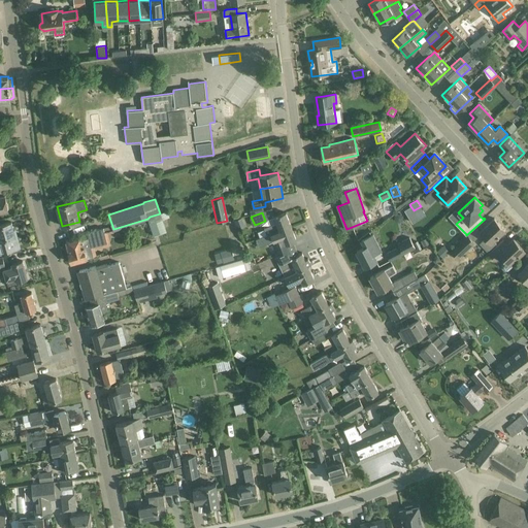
[(264,228),(267,235),(291,226),(286,212),(274,217),(267,220),(270,226),(264,228)]
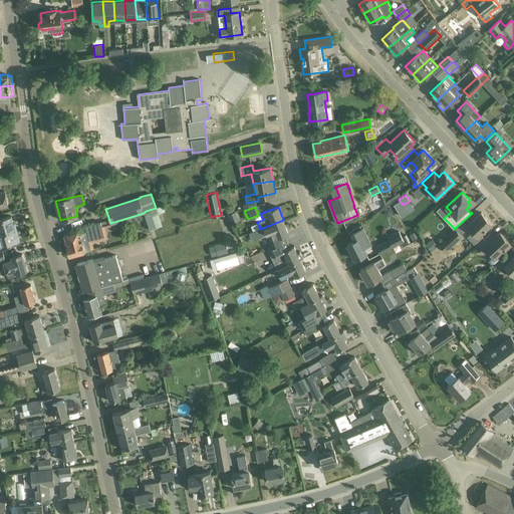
[(146,211),(144,213),(147,220),(143,221),(146,229),(149,228),(150,230),(161,226),(156,208),(146,211)]
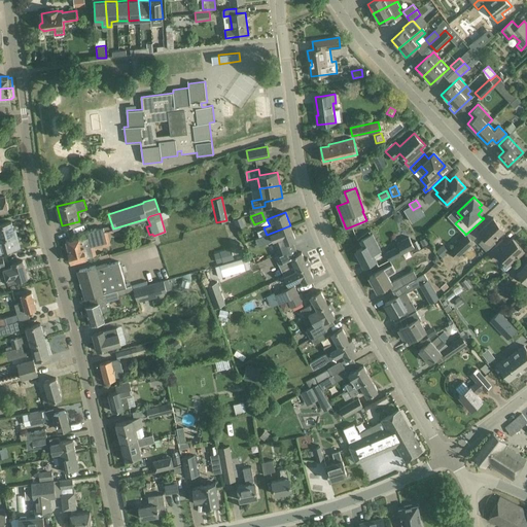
[(493,217),(486,224),(480,231),(485,237),(479,243),(486,251),(495,242),(493,240),(504,230),(493,217)]
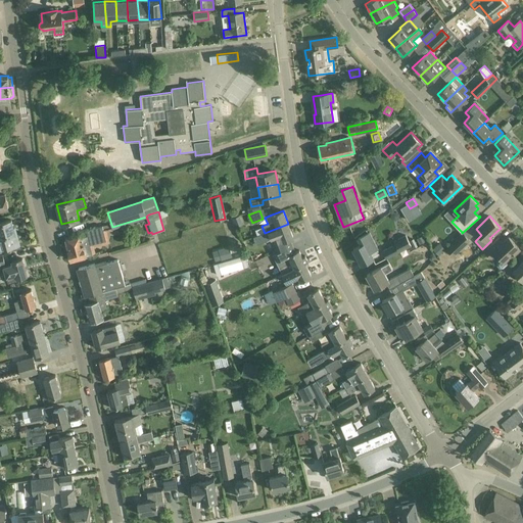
[(11,220),(1,223),(0,223),(0,252),(6,250),(6,249),(13,247),(12,243),(16,242),(14,234),(15,234),(11,220)]
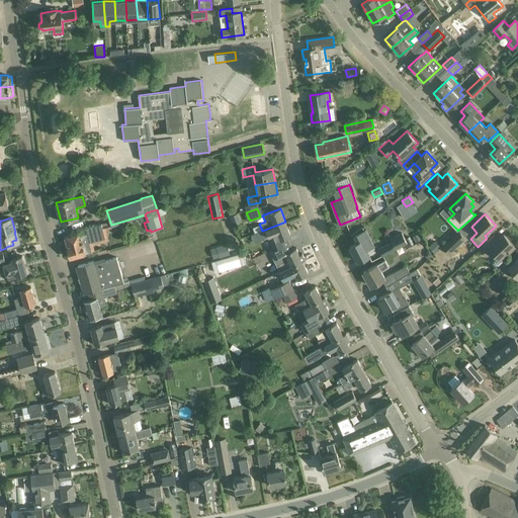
[(290,235),(285,222),(262,231),(259,232),(262,240),(269,237),(271,241),(272,240),(275,248),(288,244),(285,237),(290,235)]
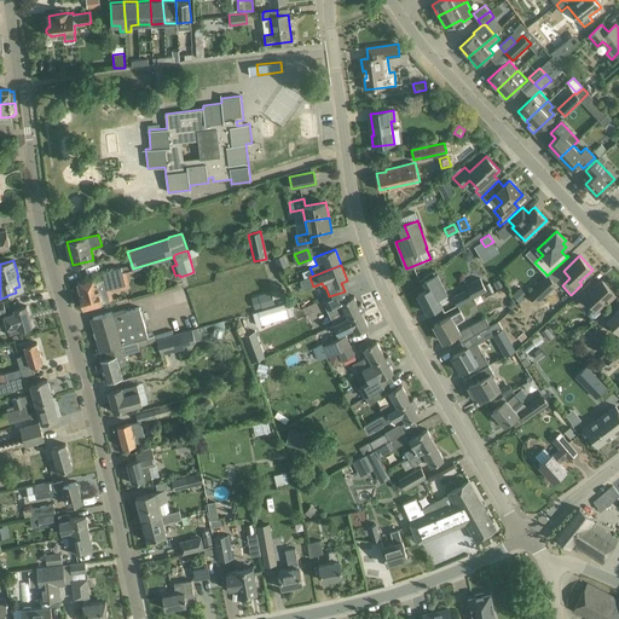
[(96,278),(77,283),(81,296),(80,296),(82,305),(84,307),(96,305),(110,300),(109,300),(106,289),(126,284),(122,271),(121,267),(102,272),(104,278),(97,281),(96,278)]
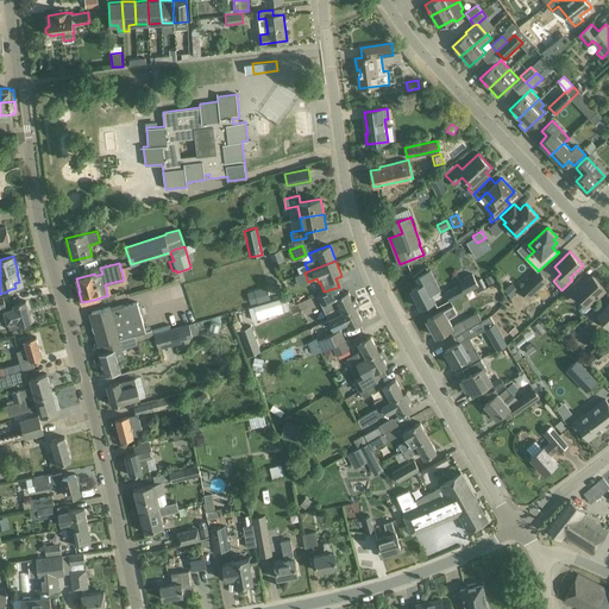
[(439,288),(431,270),(418,277),(421,284),(412,290),(420,307),(435,300),(431,293),(439,288)]
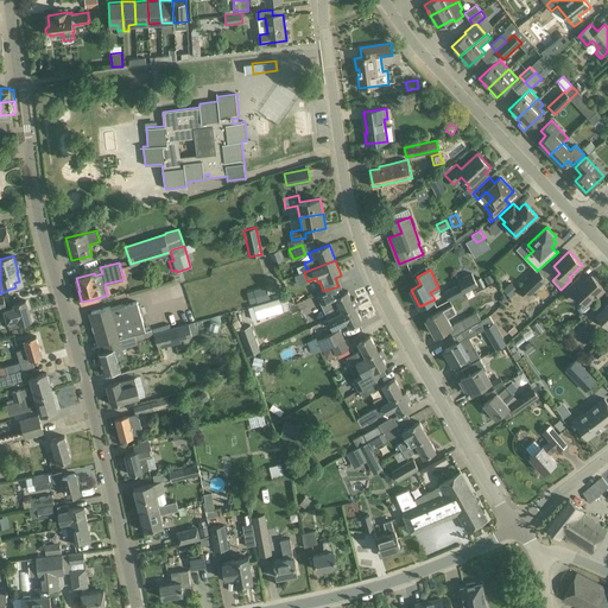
[(546,279),(539,271),(519,290),(526,298),(546,279)]
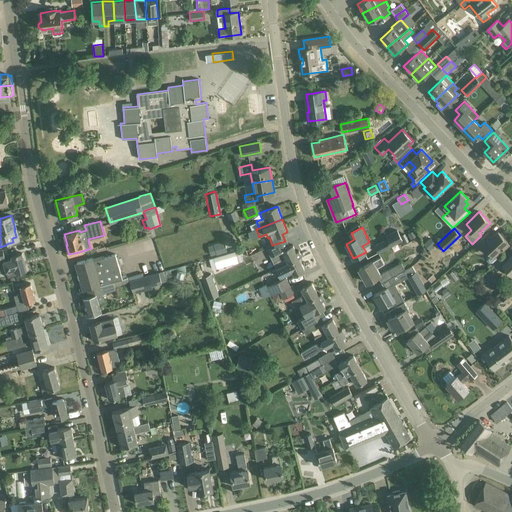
[(385,236),(387,239),(374,245),(378,253),(403,240),(397,230),(385,236)]
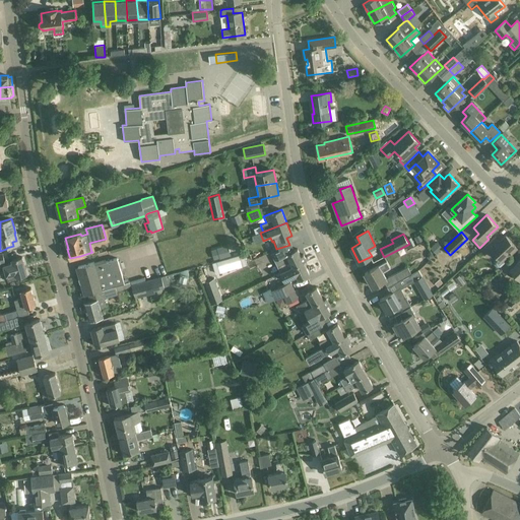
[(496,237),(488,243),(481,249),(486,254),(492,249),(499,257),(495,260),(495,264),(497,266),(500,266),(506,261),(504,259),(517,247),(506,235),(500,241),(496,237)]
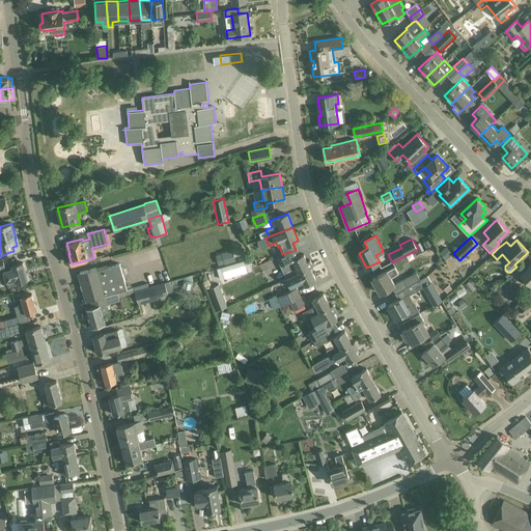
[(424,250),(420,243),(416,245),(419,250),(415,251),(417,254),(424,250)]
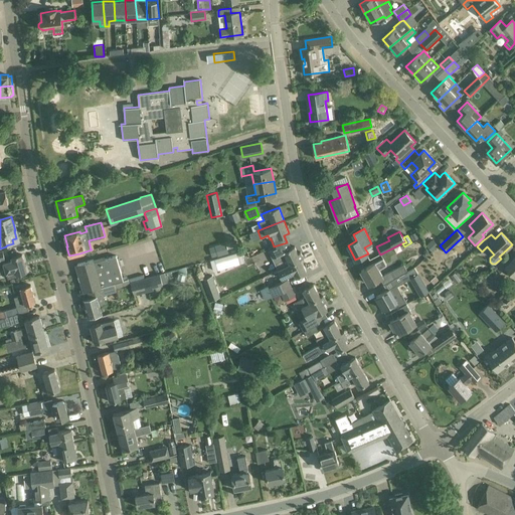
[(286,242),(269,250),(272,258),(284,251),(288,259),(276,265),(278,270),(301,259),(295,246),(289,249),(286,242)]
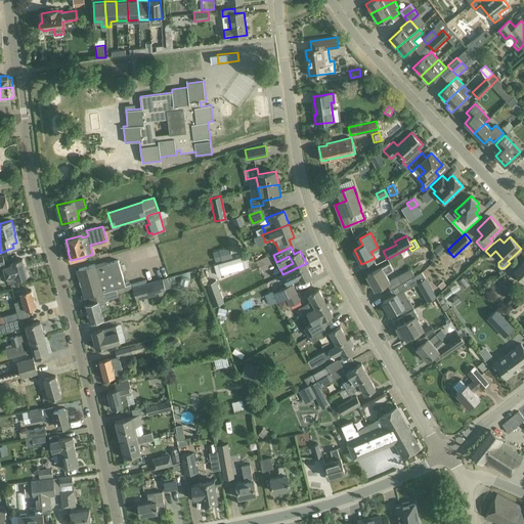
[(224,249),(213,252),(216,261),(232,257),(230,250),(225,251),(224,249)]
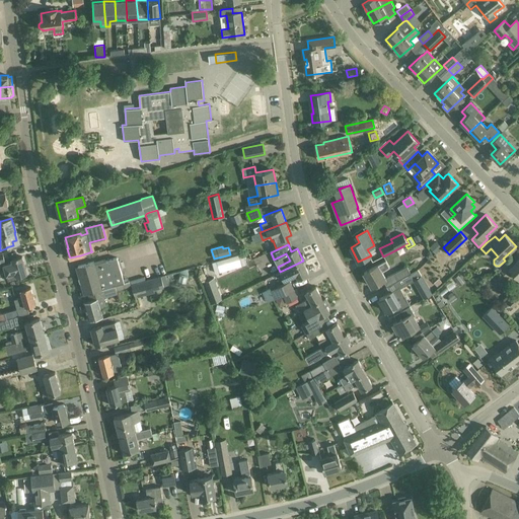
[(242,253),(212,262),(215,274),(246,265),(242,253)]
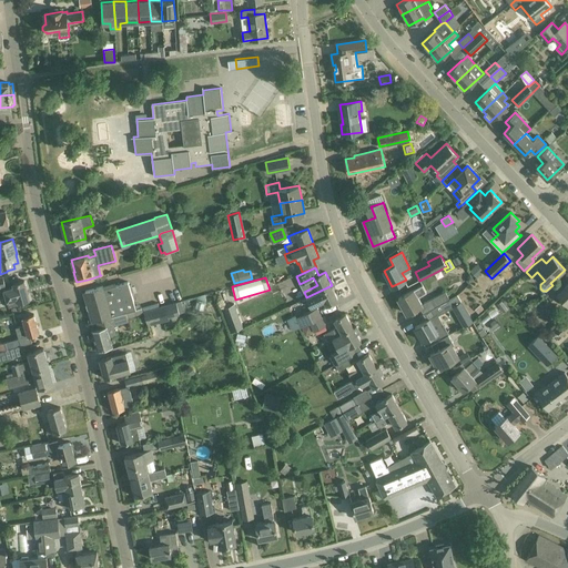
[(24,281),(13,283),(12,284),(13,286),(3,290),(9,307),(19,305),(18,303),(30,300),(24,281)]
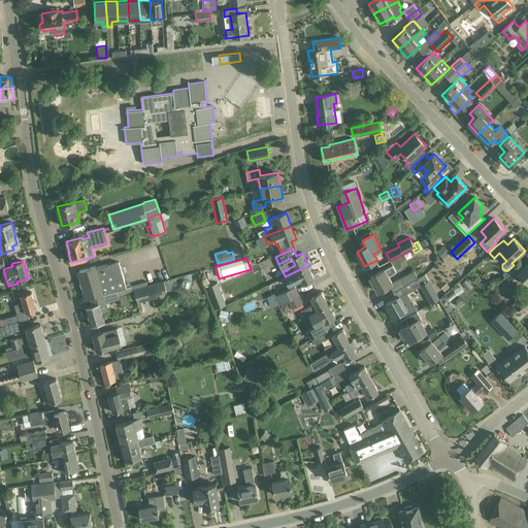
[(79,270),(88,298),(90,298),(117,290),(126,288),(119,262),(96,268),(96,266),(79,270)]
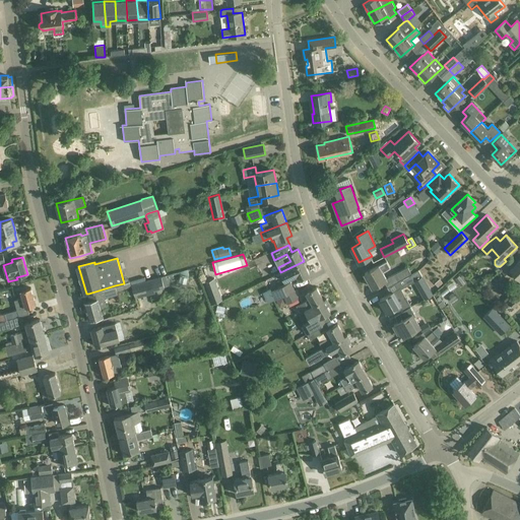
[(512,259),(504,266),(501,269),(509,278),(514,273),(519,279),(519,259),(516,263),(512,259)]
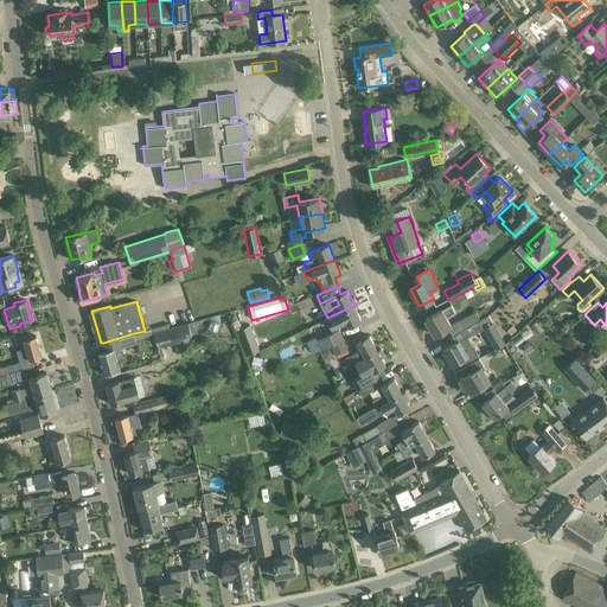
[(362,320),(355,305),(327,318),(332,328),(346,321),(349,326),(362,320)]
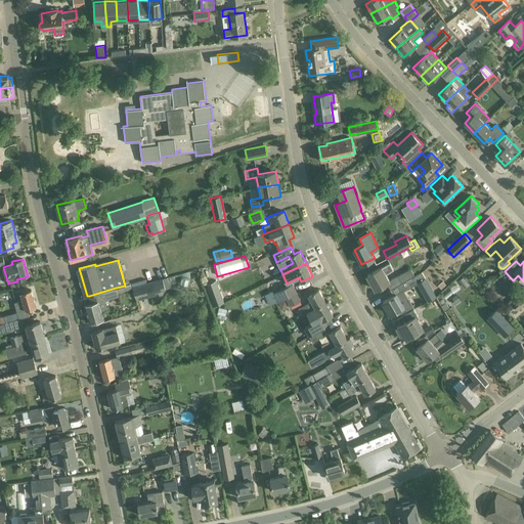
[(382,267),(377,270),(367,275),(376,289),(389,281),(385,273),(393,269),(390,263),(382,268),(382,267)]
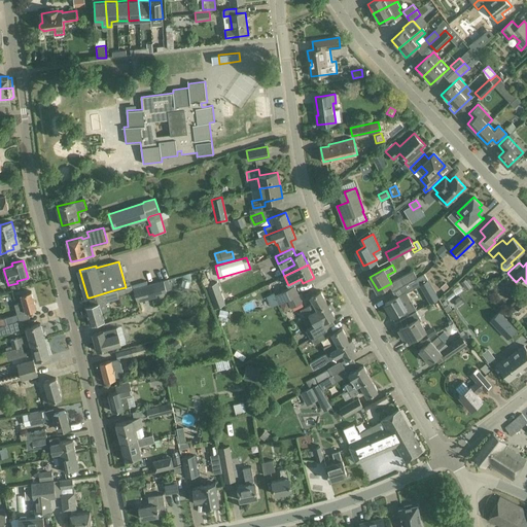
[(417,277),(413,271),(399,278),(402,285),(405,284),(417,277)]
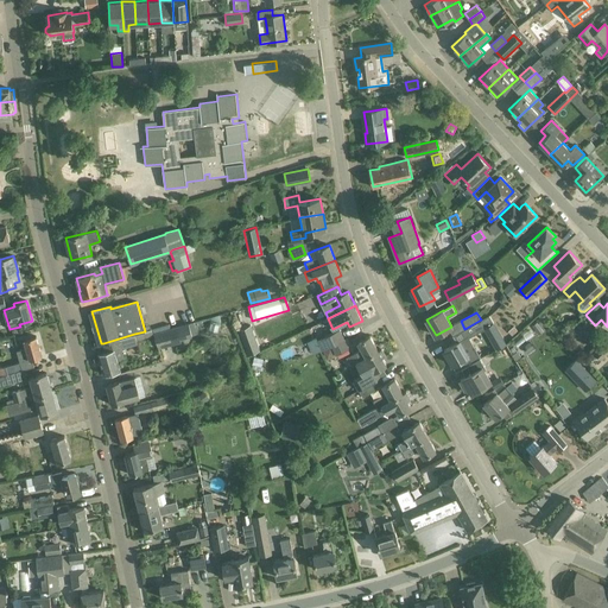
[(481,320),(467,328),(472,336),(493,323),(489,315),(481,320)]
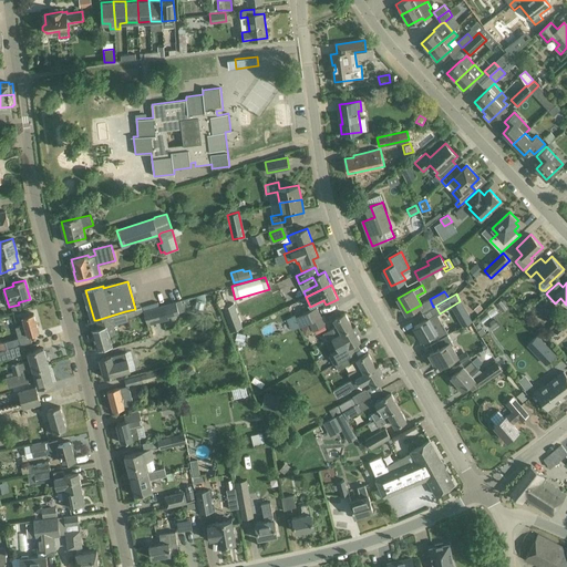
[(158,306),(144,310),(148,325),(168,319),(167,316),(178,312),(175,301),(164,305),(158,306)]
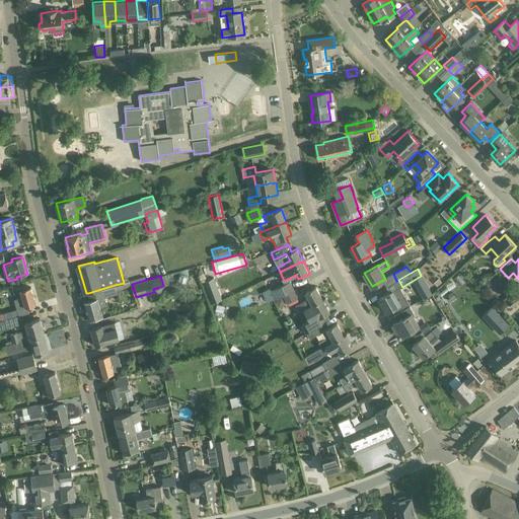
[(214,278),(204,282),(212,302),(222,299),(214,278)]
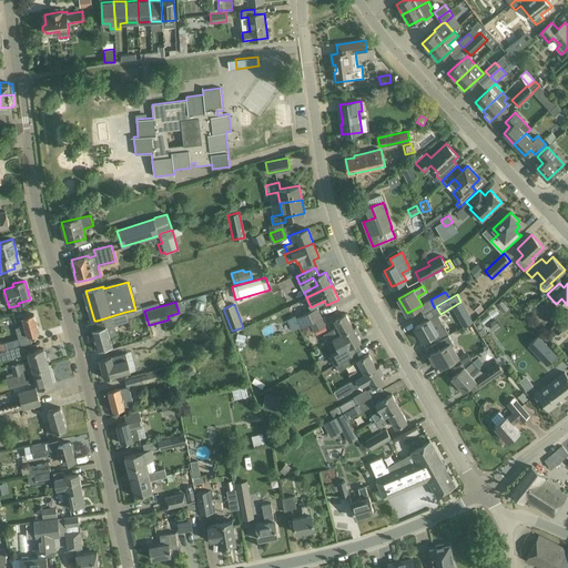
[(310,323),(322,317),(317,307),(296,317),(301,327),(310,323)]
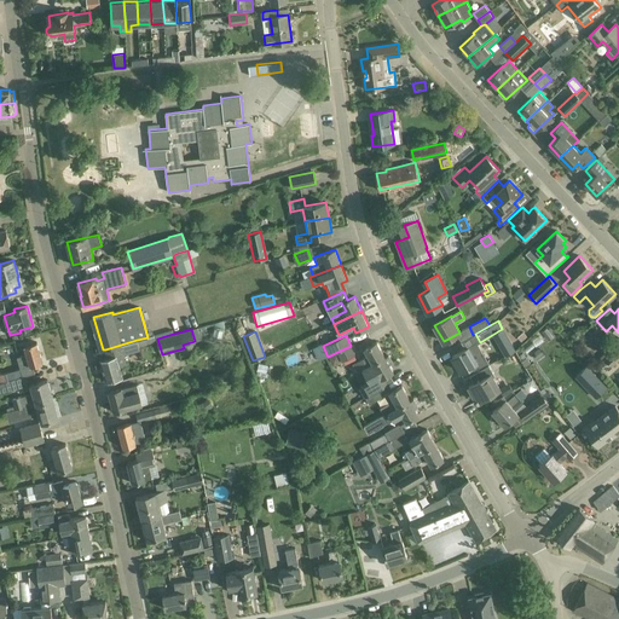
[(137,340),(105,350),(108,358),(100,360),(106,381),(122,377),(120,366),(126,364),(123,354),(140,351),(137,340)]
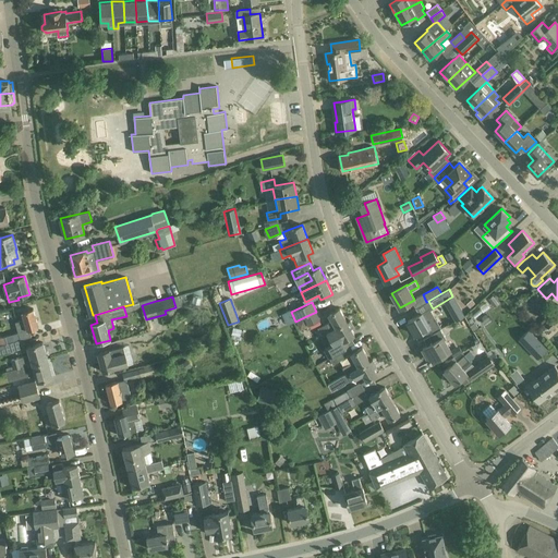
[(318,329),(315,331),(318,337),(322,335),(323,336),(324,335),(327,332),(329,331),(336,327),(347,320),(340,307),(328,314),(331,320),(318,328),(318,329)]
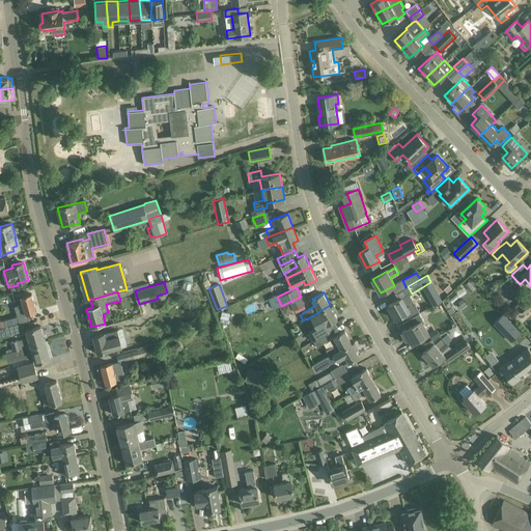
[(18,316),(4,319),(6,327),(14,325),(22,323),(30,319),(28,313),(36,311),(31,294),(21,297),(23,304),(15,306),(18,316)]
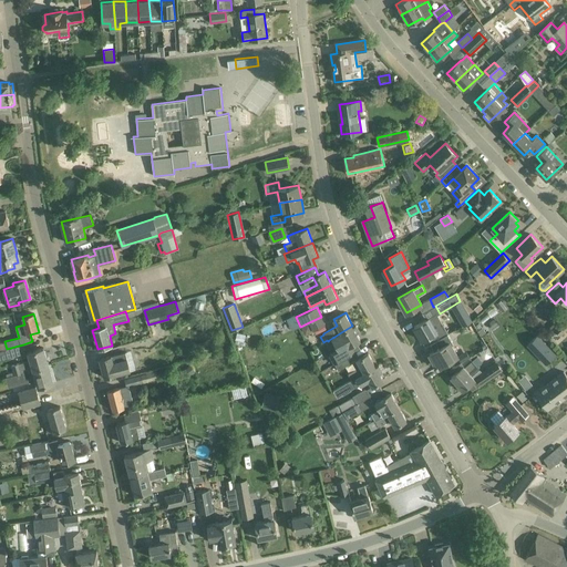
[(428,337),(431,343),(445,336),(440,326),(441,325),(435,315),(414,327),(422,340),(428,337)]
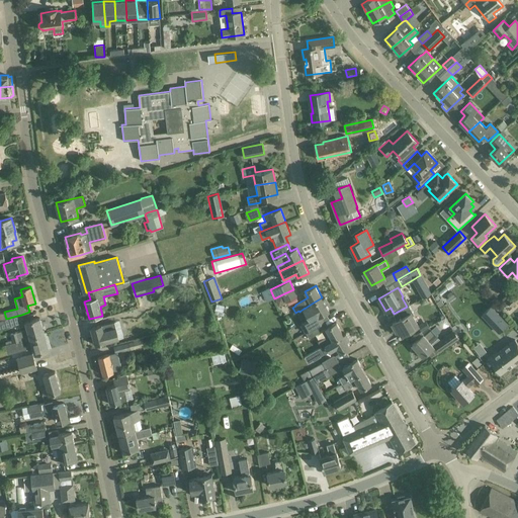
[(296,296),(293,289),(282,294),(286,301),(296,296)]
